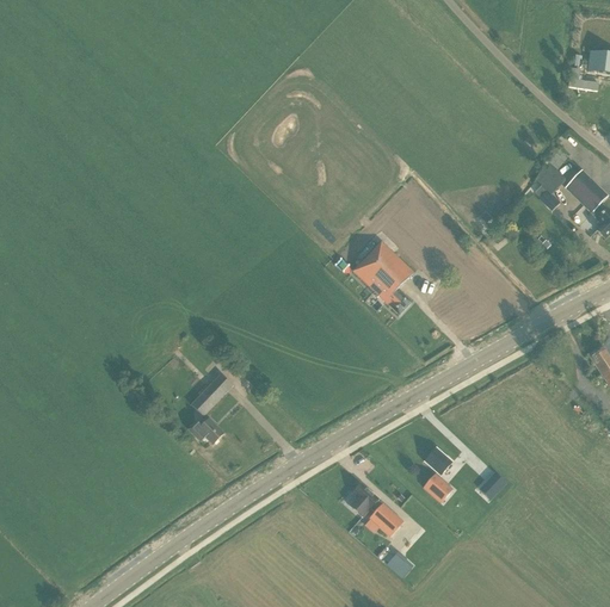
[(584,38),(593,39),(595,26),(586,25),(584,38)]
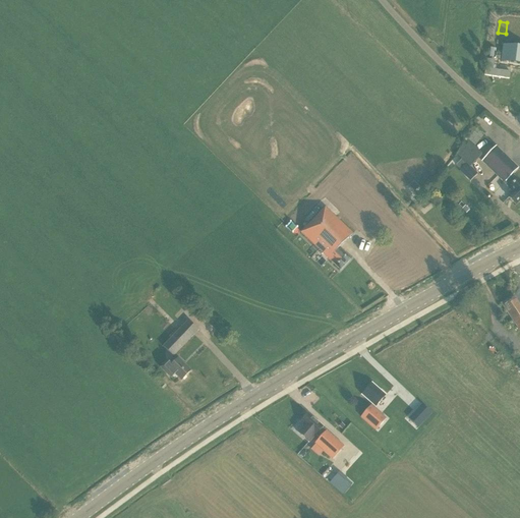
[(519,47),(504,45),(501,62),(519,65),(519,47)]
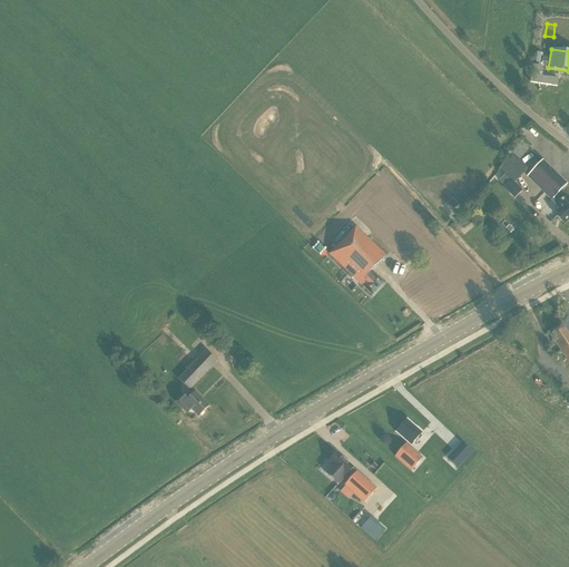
[(542,60),(532,57),(527,75),(537,78),(542,60)]
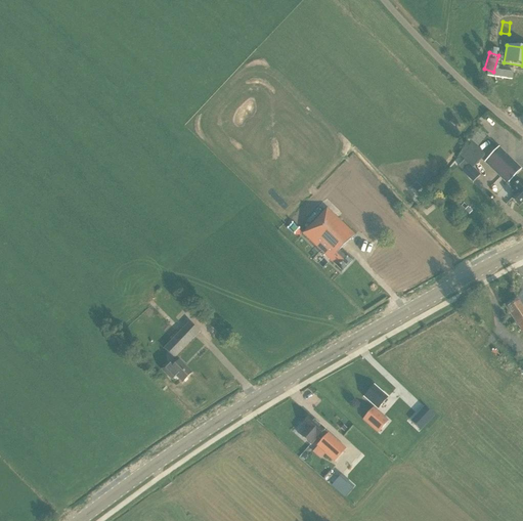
[(498,77),(483,72),(480,82),(495,87),(498,77)]
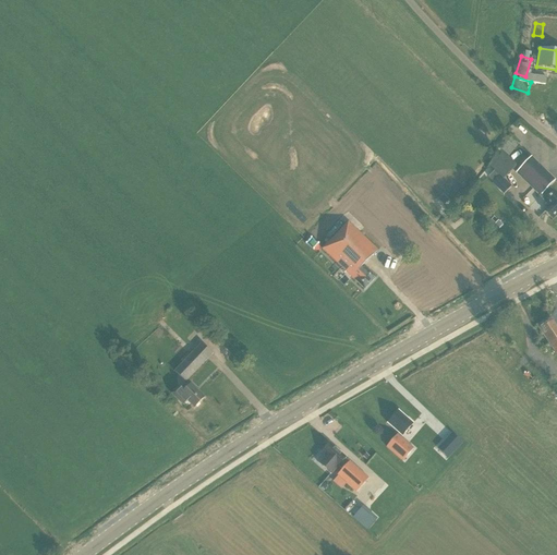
[(518,171),(542,194),(552,204),(547,209),(553,214),(556,208),(556,193),(554,190),(555,188),(552,184),(556,179),(532,156),(518,171)]
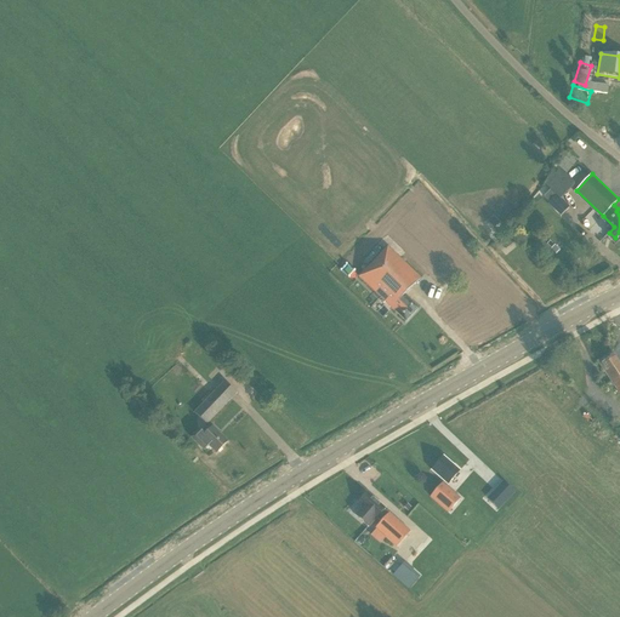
[(546,201),(559,215),(569,205),(556,192),(546,201)]
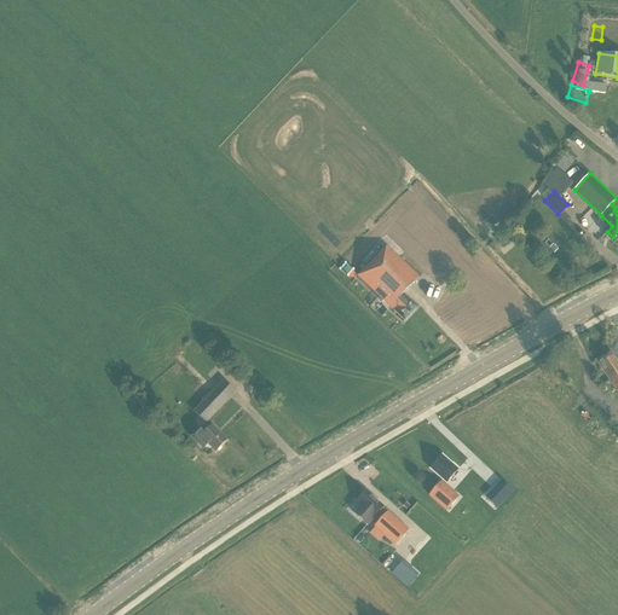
[(490,218),(486,224),(494,228),(497,224),(490,218)]
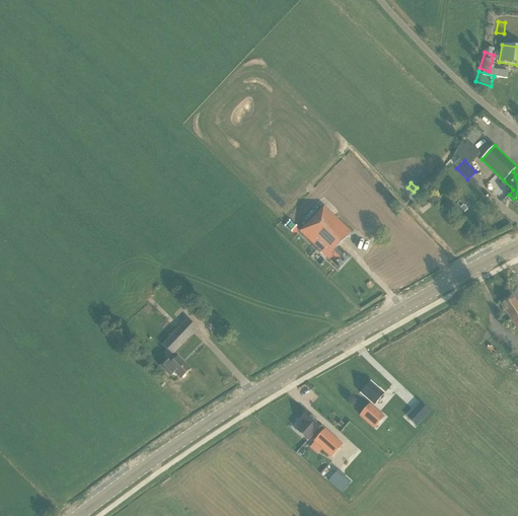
[(357,191),(349,199),(358,207),(365,199),(357,191)]
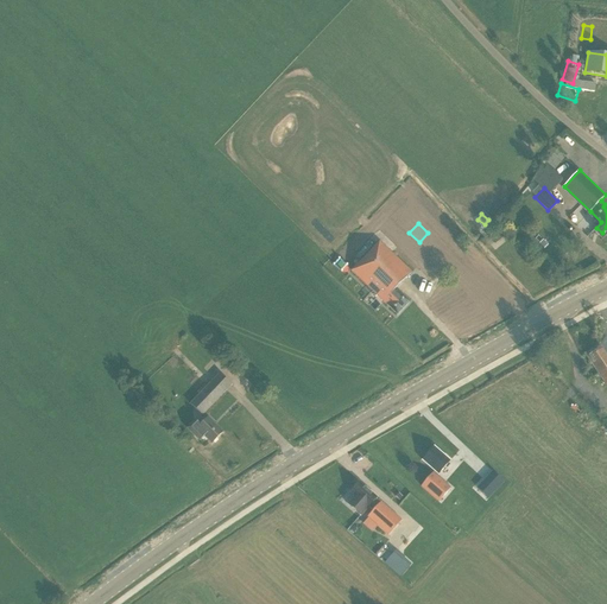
[(379,239),(351,268),(397,312),(409,299),(396,286),(411,269),(379,239)]
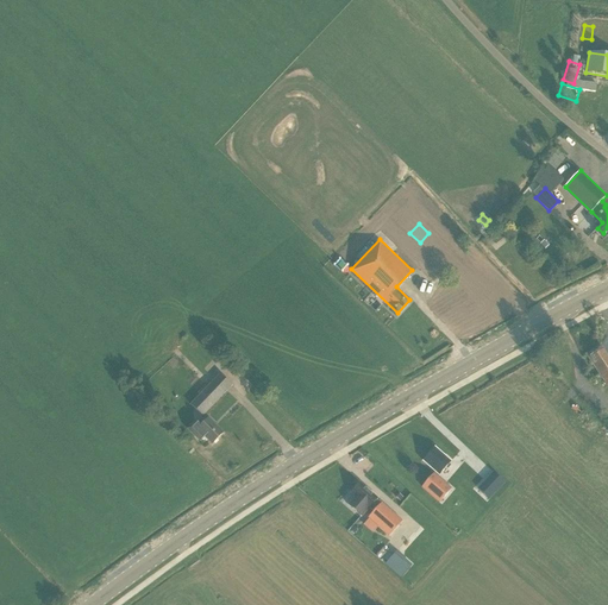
[(424,260),(419,265),(431,276),(436,272),(424,260)]
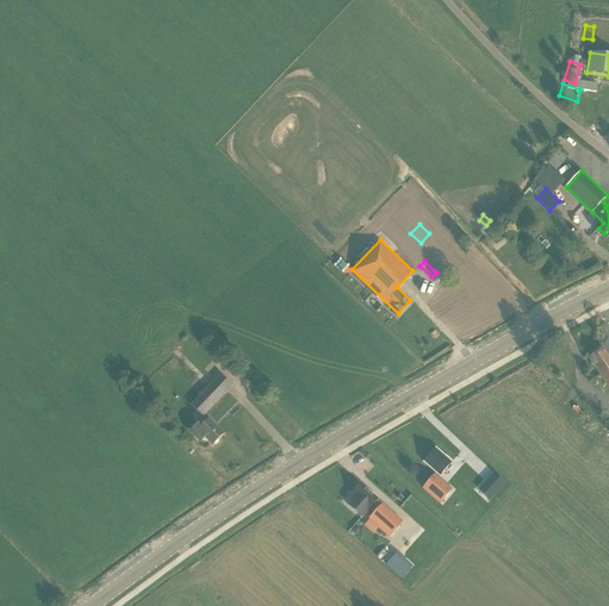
[(586,353),(608,385),(608,354),(601,342),(586,353)]
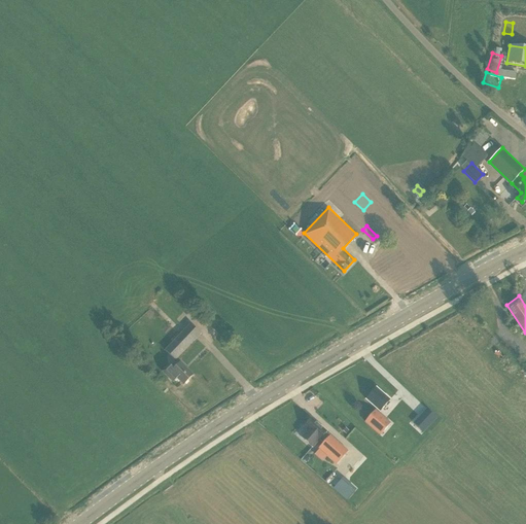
[(189,321),(164,348),(174,358),(200,332),(189,321)]
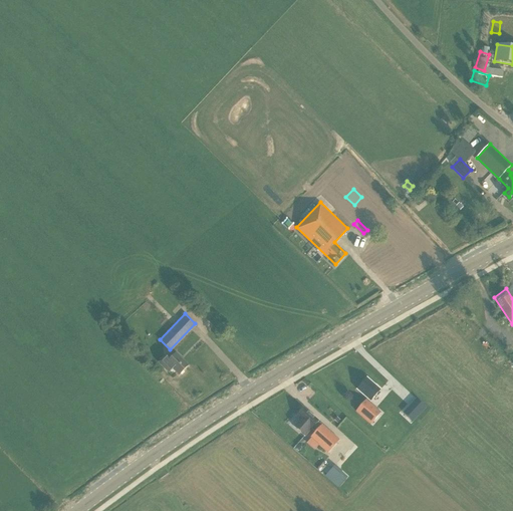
[(169,358),(164,353),(158,360),(168,370),(172,366),(178,373),(188,363),(175,351),(169,358)]
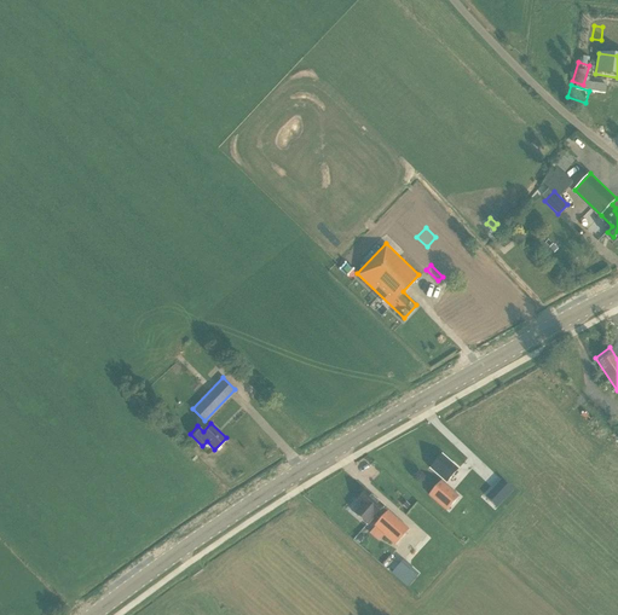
[(442,452),(429,466),(445,480),(457,466),(442,452)]
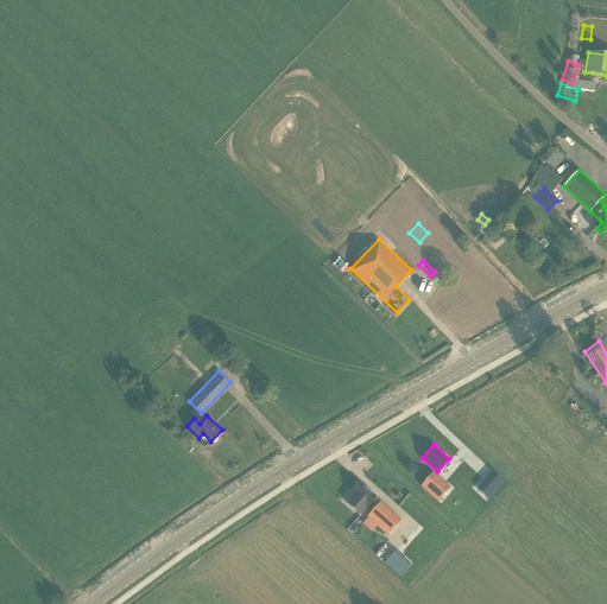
[(503,478),(492,469),(476,484),(487,495),(503,478)]
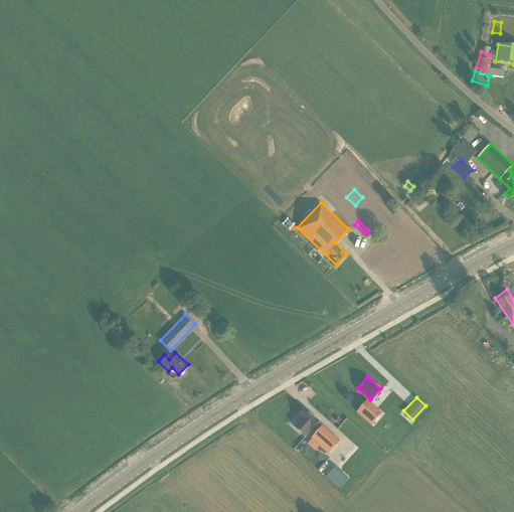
[(366,398),(356,409),(371,422),(381,411),(366,398)]
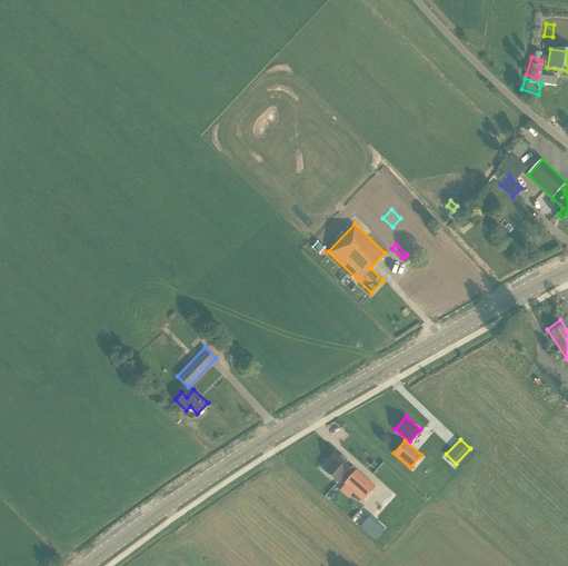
[(351,464),(335,449),(328,458),(332,462),(325,470),(336,480),(344,472),(345,473),(340,478),(362,498),(375,485),(356,468),(351,465),(351,464)]
